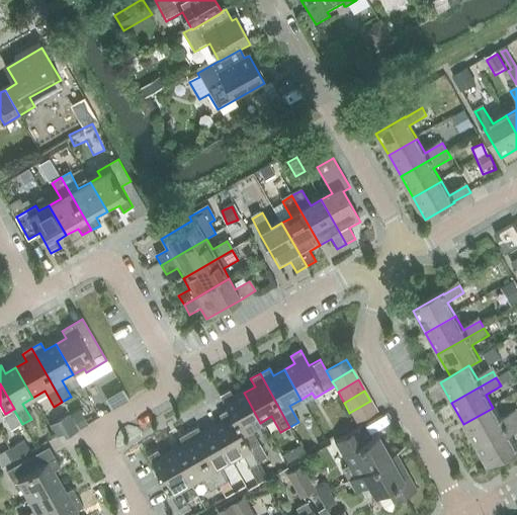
[(260,423),(244,393),(233,399),(229,392),(219,398),(227,411),(228,411),(249,450),(250,450),(259,445),(249,429),(260,423)]
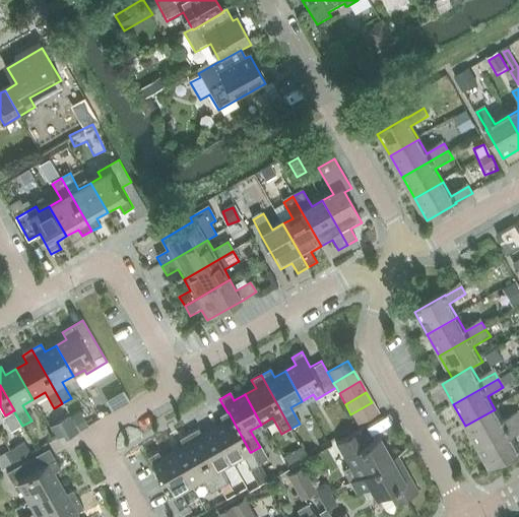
[(372,402),(350,414),(357,425),(378,412),(372,402)]
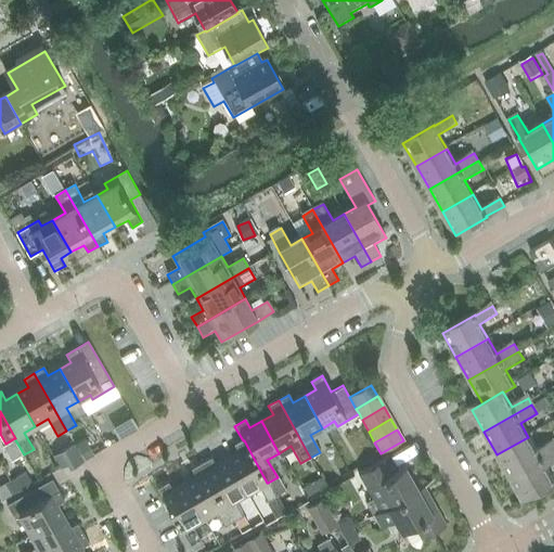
[(510,477),(553,452),(553,445),(538,453),(528,437),(497,454),(510,477)]
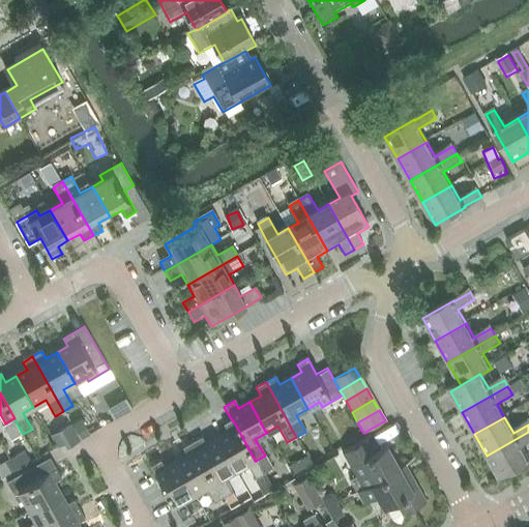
[(59,449),(88,432),(80,418),(51,435),(59,449)]
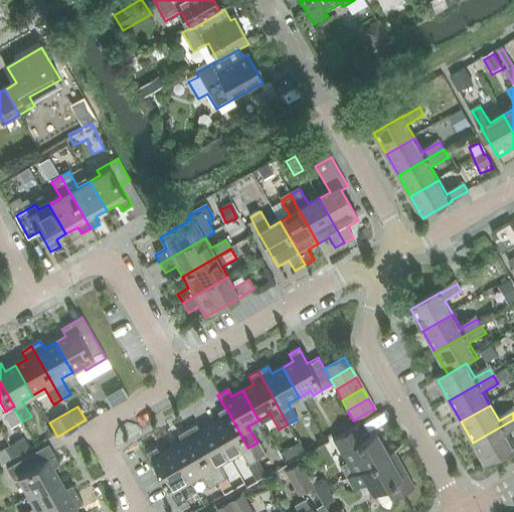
[(257,462),(248,448),(247,448),(226,408),(225,408),(215,414),(219,421),(209,428),(226,457),(237,451),(246,467),(248,466),(257,462)]
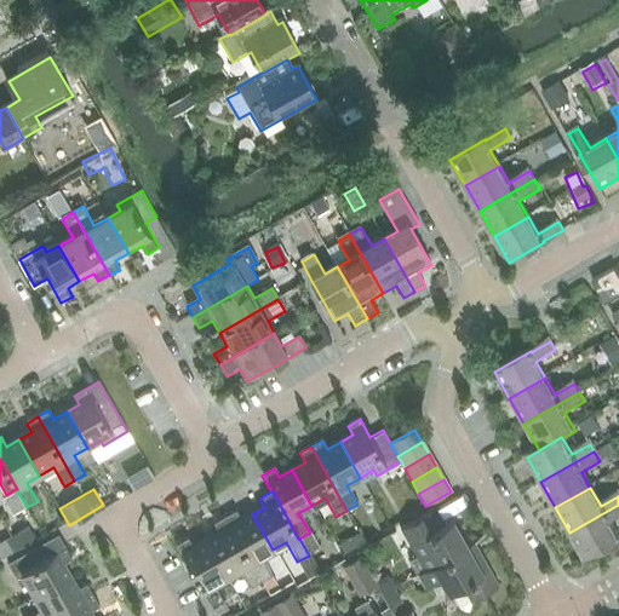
[(618,505),(569,533),(585,559),(618,540),(618,536),(611,523),(618,518),(618,505)]
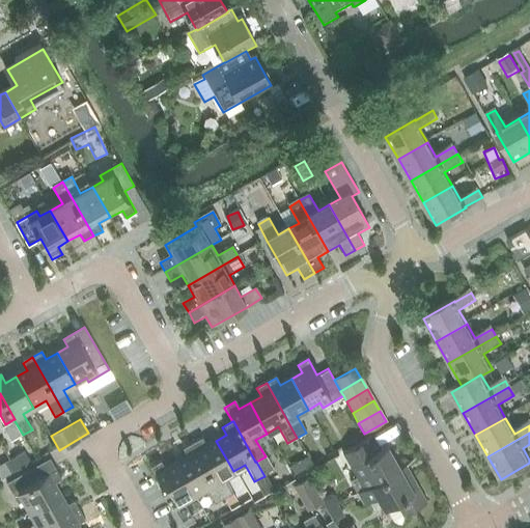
[(233,471),(216,441),(205,447),(201,440),(191,445),(223,500),(225,499),(231,495),(222,477),(233,471)]
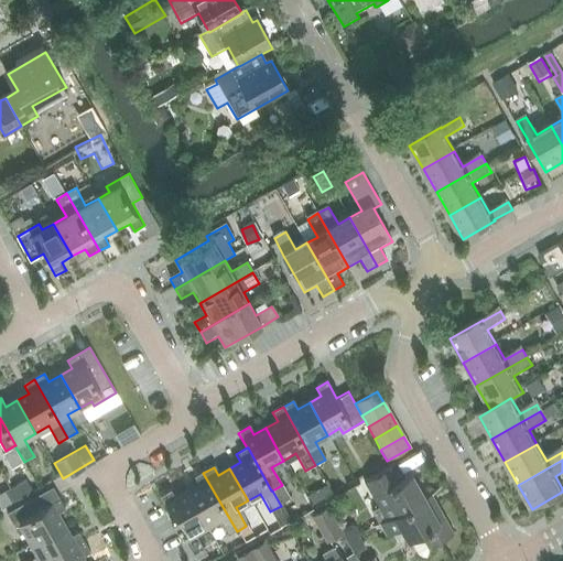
[(380,524),(424,498),(411,475),(399,481),(391,467),(366,483),(380,509),(374,513),(380,524)]
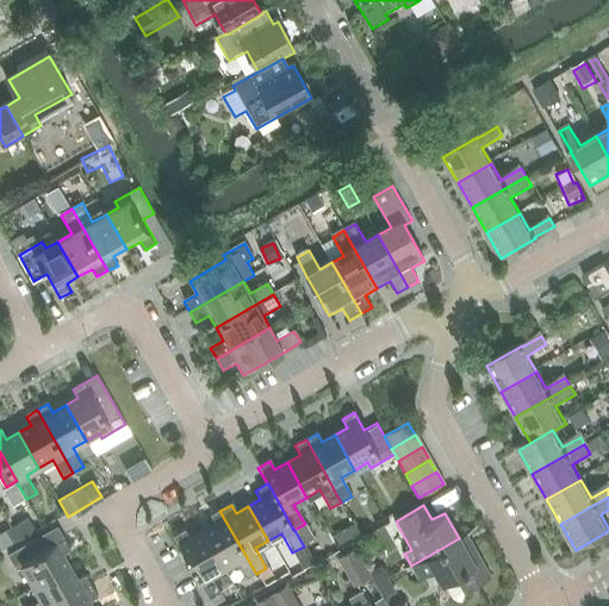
[(246,580),(256,574),(219,511),(209,517),(213,526),(202,533),(221,568),(235,560),(246,580)]
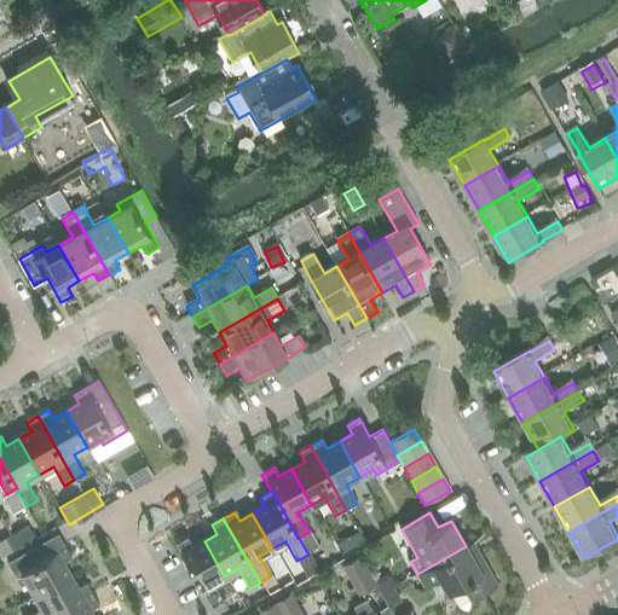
[(299,538),(309,555),(319,549),(310,532),(299,538)]
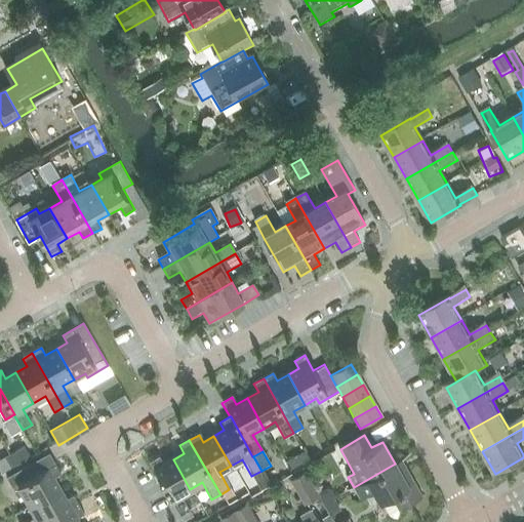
[(190,489),(173,459),(162,466),(158,457),(149,463),(169,500),(170,500),(179,517),(189,513),(178,495),(190,489)]
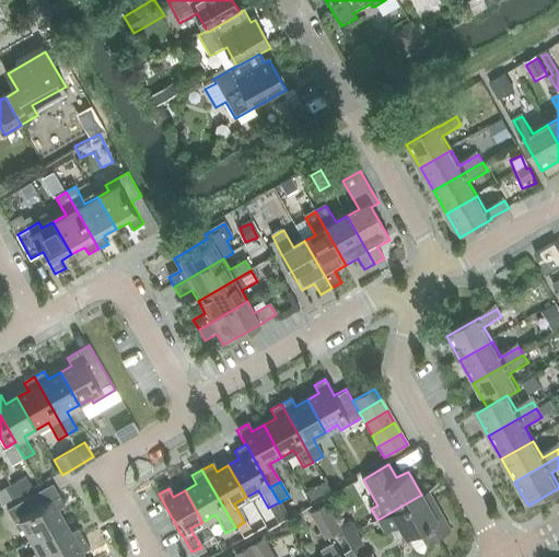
[(421,495),(377,520),(384,532),(396,525),(404,537),(407,536),(415,552),(419,554),(424,555),(427,550),(429,545),(427,545),(451,531),(428,491),(421,495)]
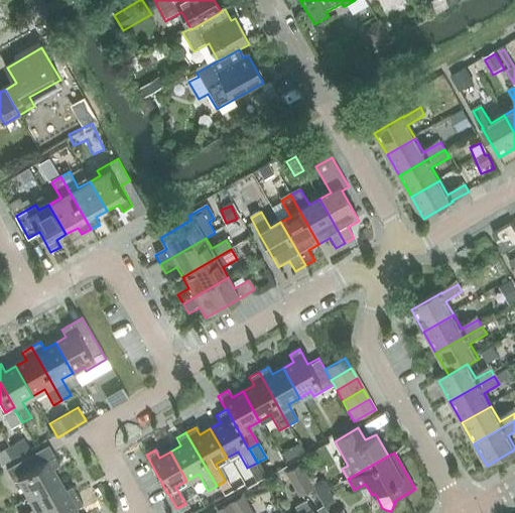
[(29,499),(58,482),(52,472),(60,468),(53,457),(33,468),(27,458),(7,470),(18,490),(22,488),(29,499)]
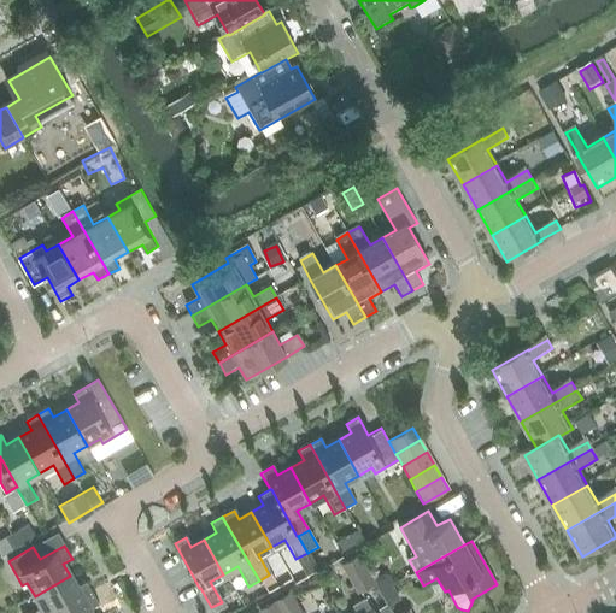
[(308,553),(298,558),(303,567),(312,563),(308,553)]
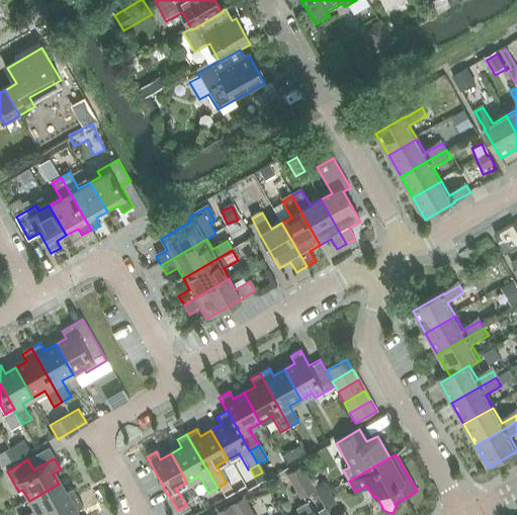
[(300,498),(313,491),(299,467),(287,475),(300,498)]
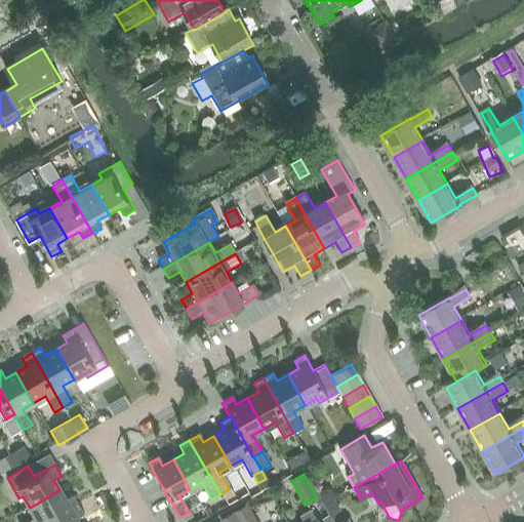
[(229,489),(223,493),(227,503),(234,498),(229,489)]
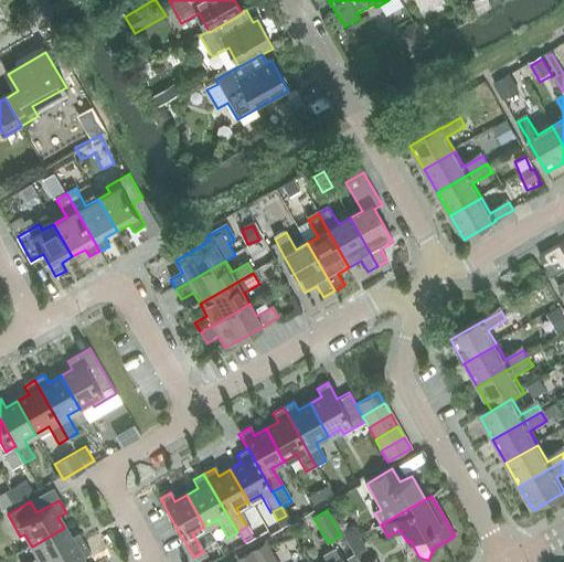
[(55,561),(84,545),(78,534),(70,539),(64,528),(32,547),(39,558),(32,561),(55,561)]
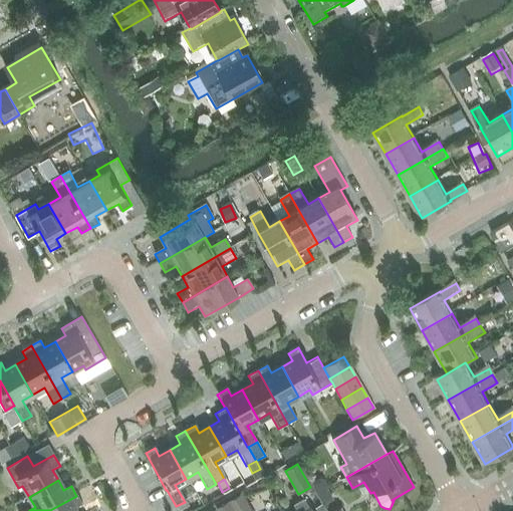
[(317,496),(327,490),(329,489),(324,481),(322,483),(320,480),(311,486),(317,496)]
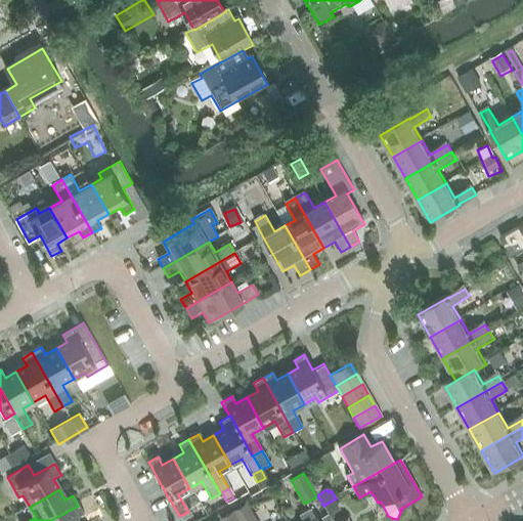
[(334,500),(323,506),(331,517),(341,511),(334,500)]
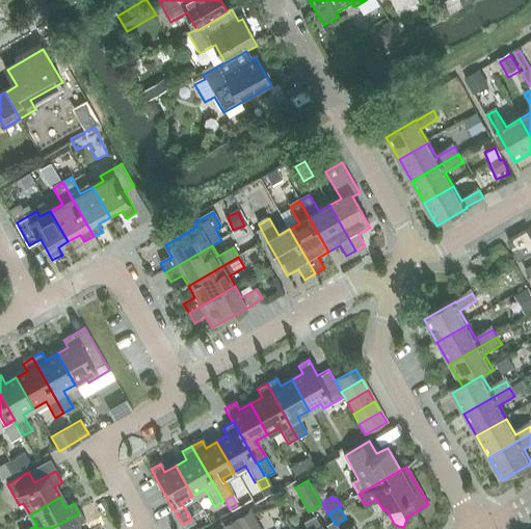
[(184,528),(173,509),(151,523),(154,528),(184,528)]
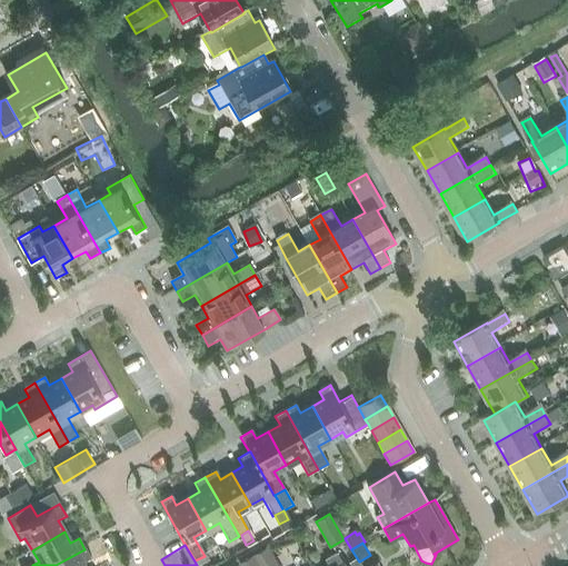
[(82,565),(91,559),(85,549),(56,565),(82,565)]
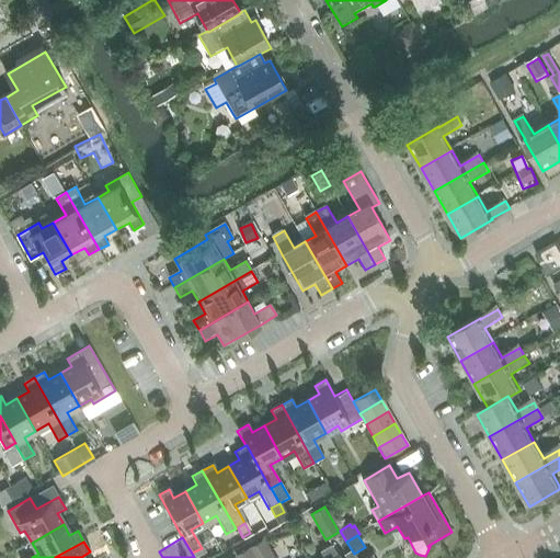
[(250,549),(253,557),(272,557),(263,542),(250,549)]
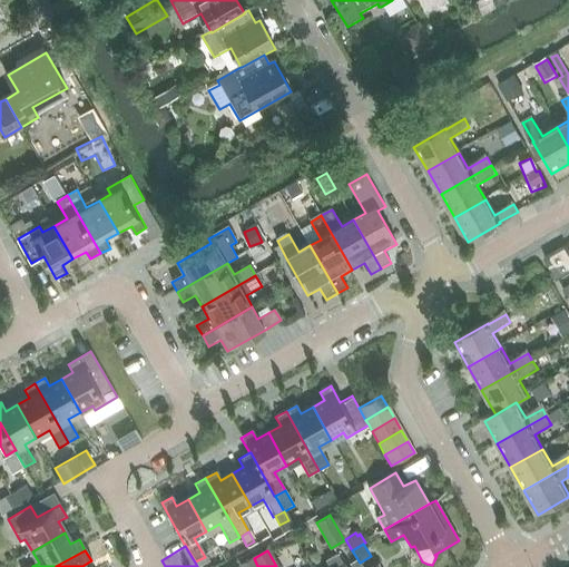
[(343,566),(337,555),(325,561),(329,566),(343,566)]
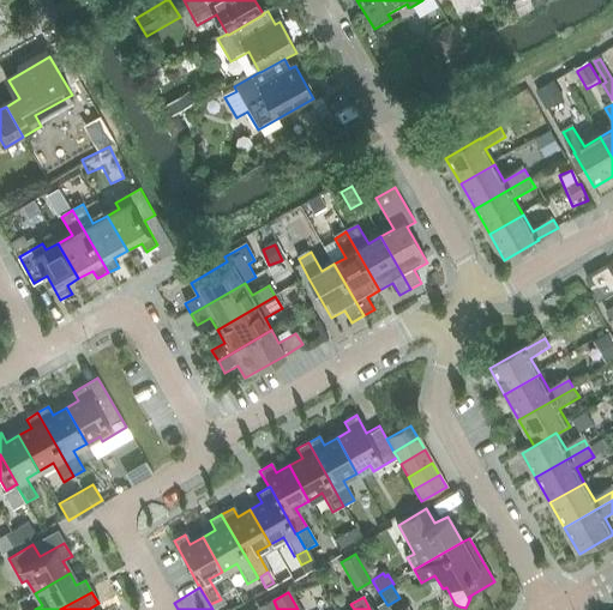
[(221,599),(210,604),(212,609),(218,609),(224,605),(221,599)]
